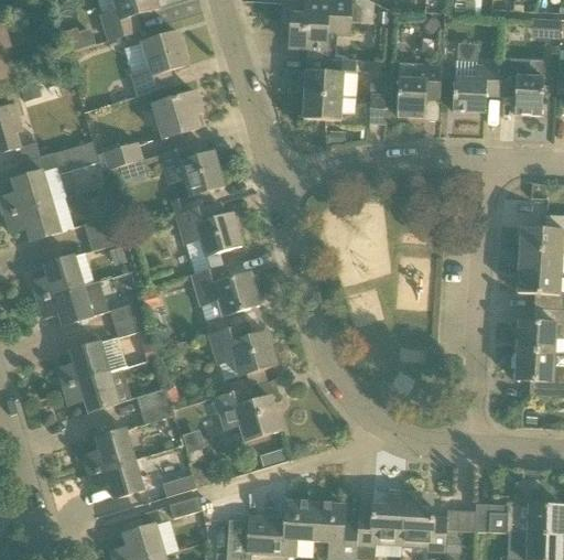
[(102,13),(109,39),(140,30),(134,13),(159,7),(156,0),(114,0),(117,9),(102,13)]
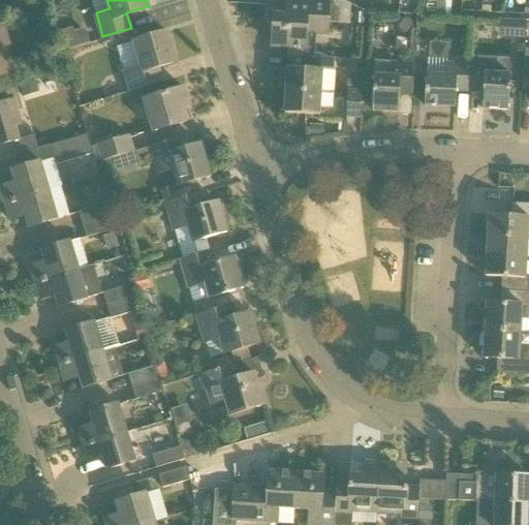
[(287,0),(287,2),(267,0),(266,27),(267,27),(267,26),(274,26),(273,42),(306,44),(307,29),(328,30),(329,20),(349,21),(351,1),(349,0),(287,0)]
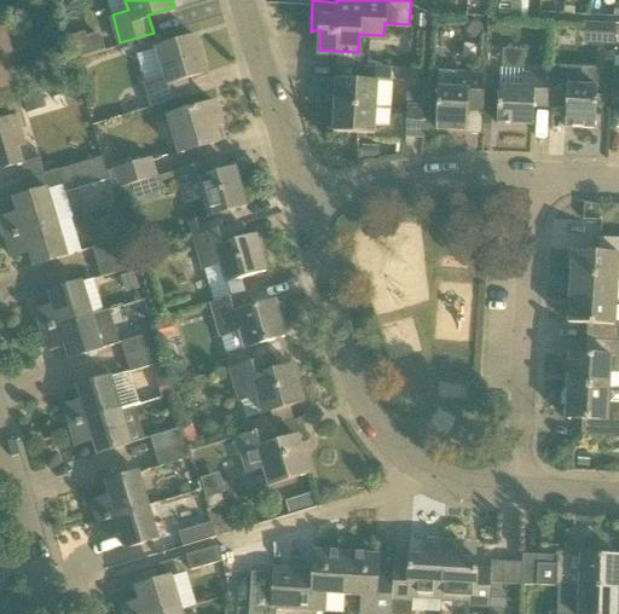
[(499,0),(499,15),(510,15),(510,0),(499,0)]
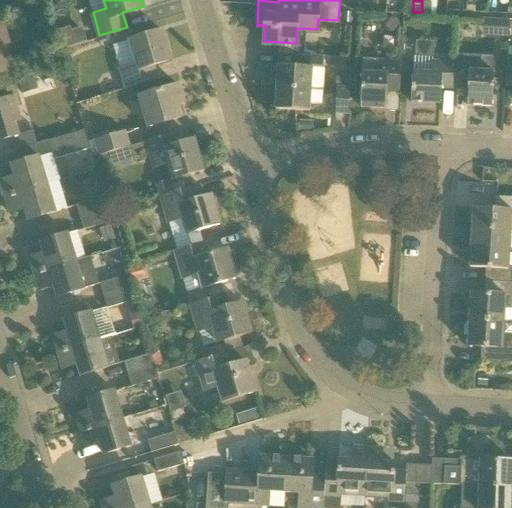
[(384,18),(384,21),(384,23),(385,25),(386,27),(388,28),(390,29),(392,29),(394,29),(396,28),(398,27),(400,25),(400,23),(401,21),(400,19),(400,17),(398,15),(396,13),(394,13),(392,12),(390,13),(388,14),(386,15),(385,16),(384,18)]
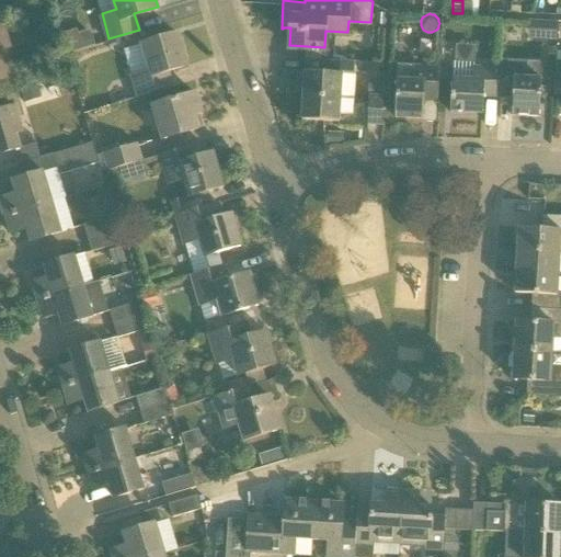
[(541,36),(558,36),(558,18),(541,16),(541,36)]
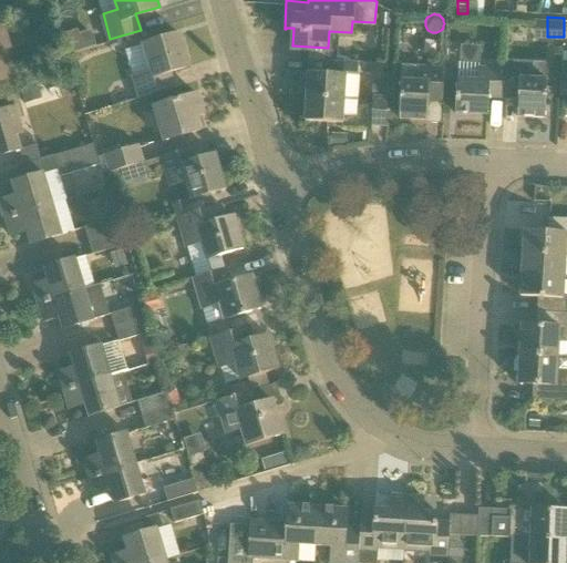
[(0,79),(10,77),(1,48),(10,45),(3,23),(0,24),(0,79)]
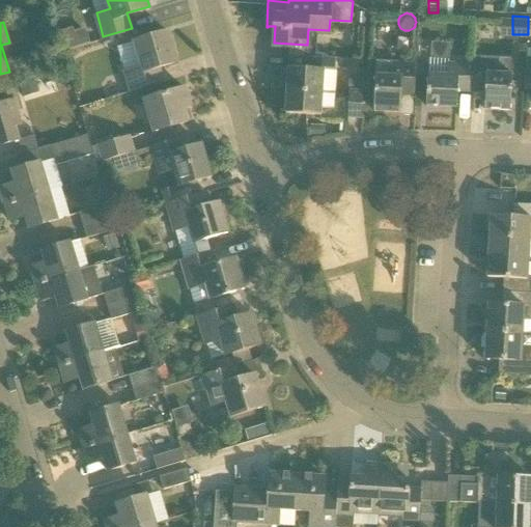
[(72,24),(58,28),(63,47),(89,39),(85,25),(73,28),(72,24)]
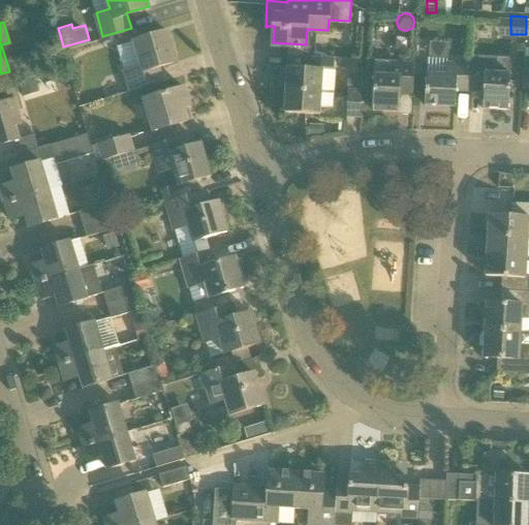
[(130,89),(161,80),(157,65),(177,59),(167,29),(134,38),(142,63),(124,68),(130,89)]
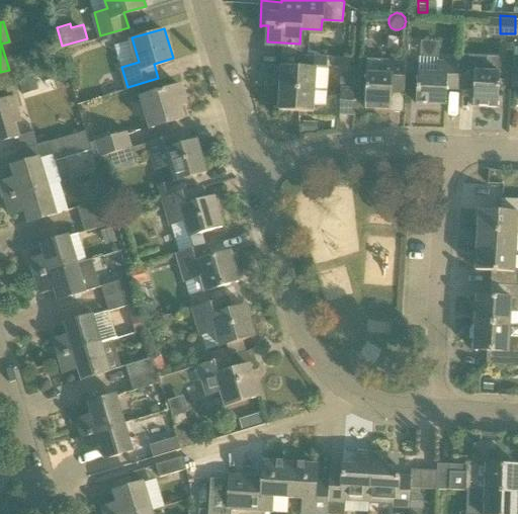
[(327,66),(327,65),(327,54),(301,52),(300,64),(281,63),(278,107),(313,109),(314,101),(326,102),(328,66),(327,66)]
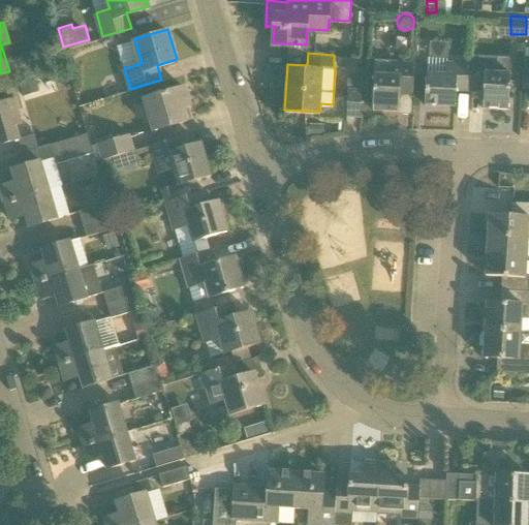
[(508,106),(510,71),(511,55),(497,55),(472,53),(472,61),(470,89),(484,89),(483,105),(508,106)]
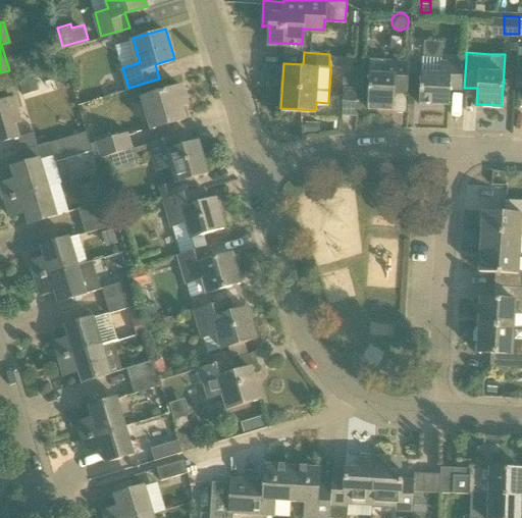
[(464,88),(466,60),(440,59),(440,55),(421,54),(419,101),(450,103),(450,87),(464,88)]
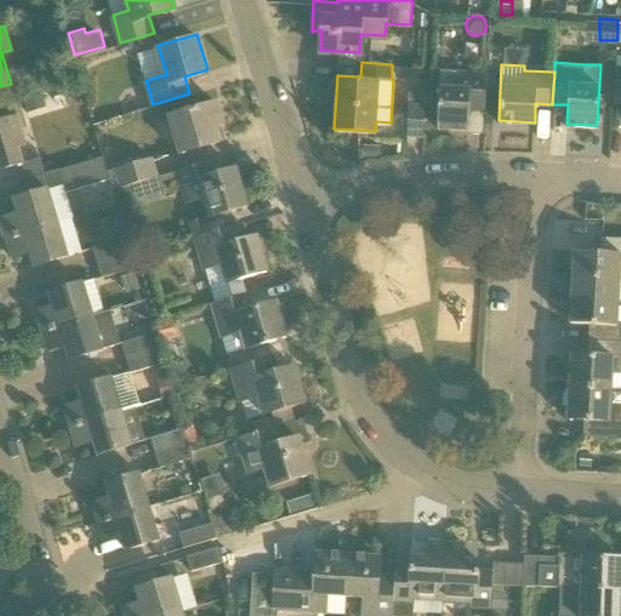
[(423,103),(423,125),(437,126),(468,127),(468,107),(484,108),(485,84),(486,70),(440,68),(439,84),(438,104),(432,104),(433,80),(425,79),(425,90),(423,103)]
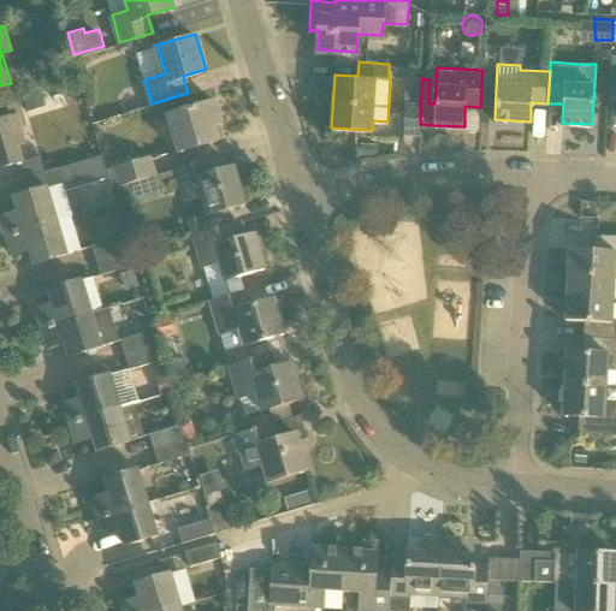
[(404,88),(403,101),(406,101),(420,102),(421,89),(404,88)]
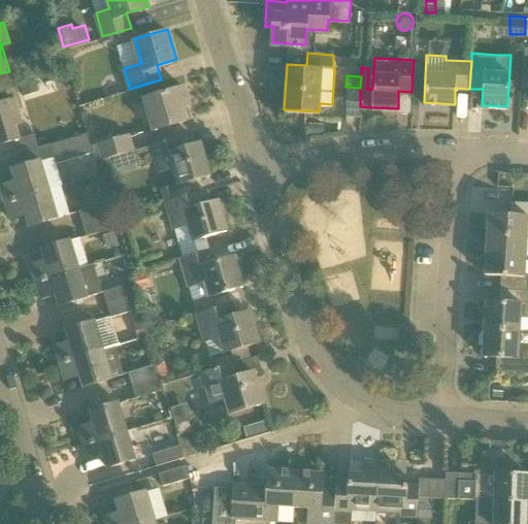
[(22,80),(26,93),(39,89),(36,76),(22,80)]
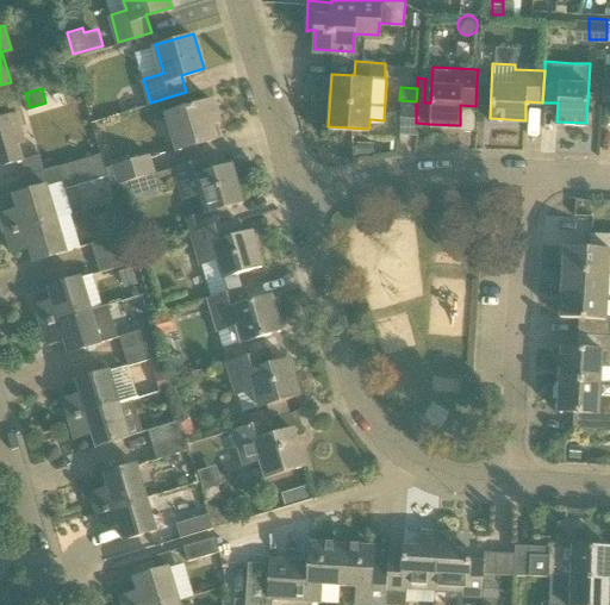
[(23,157),(18,142),(26,139),(22,124),(26,123),(18,95),(0,100),(0,163),(22,157),(26,174),(43,168),(38,153),(23,157)]
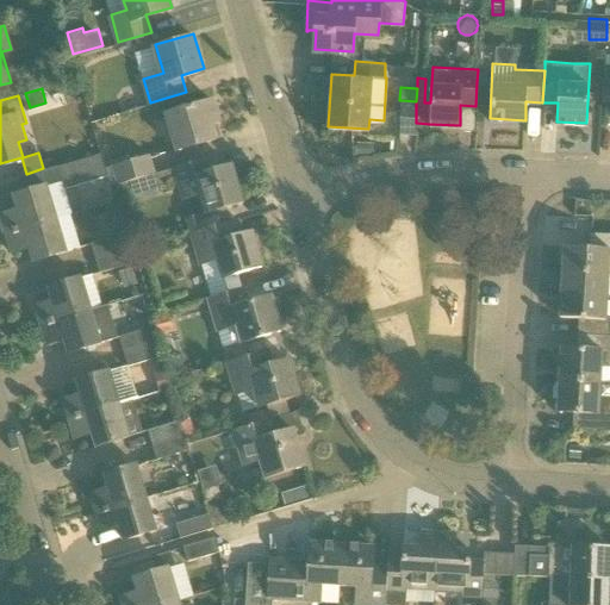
[(178,148),(217,136),(212,122),(219,119),(212,98),(166,111),(178,148)]
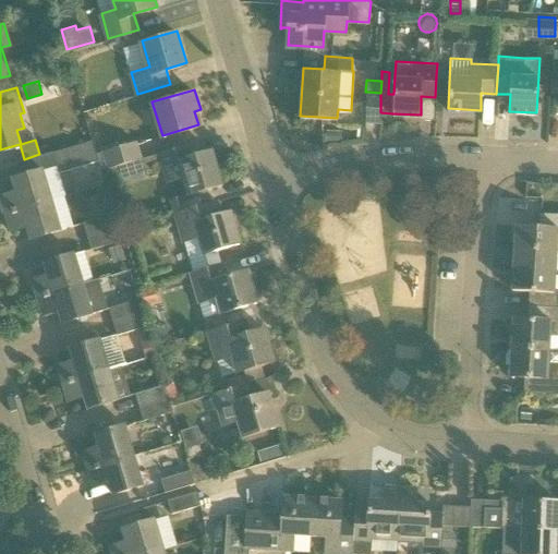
[(379,121),(380,112),(380,93),(367,92),(365,120),(379,121)]
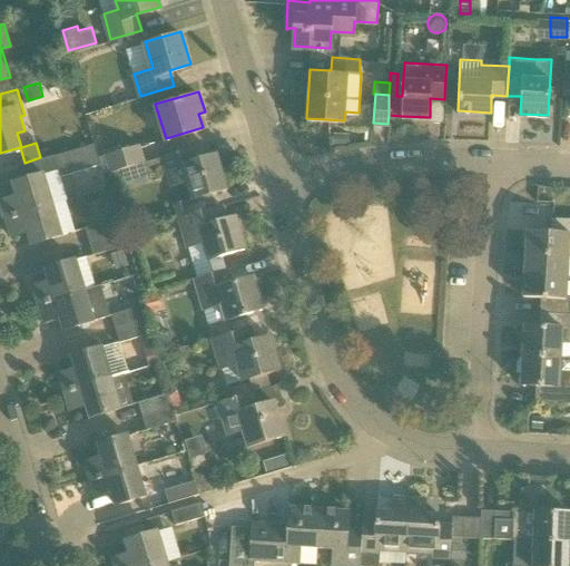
[(60,174),(100,162),(95,142),(55,154),(60,174)]
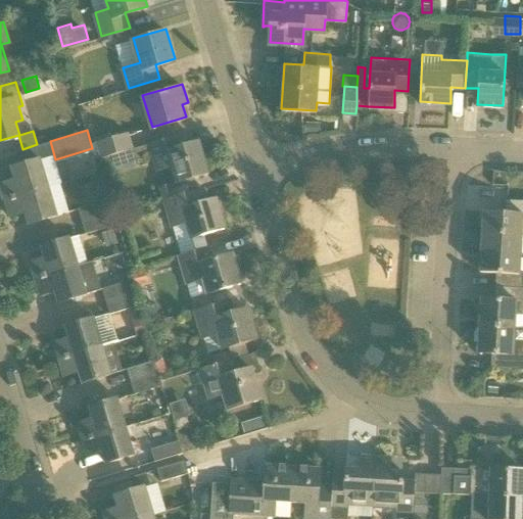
[(100,156),(130,147),(132,146),(128,131),(95,140),(100,156)]
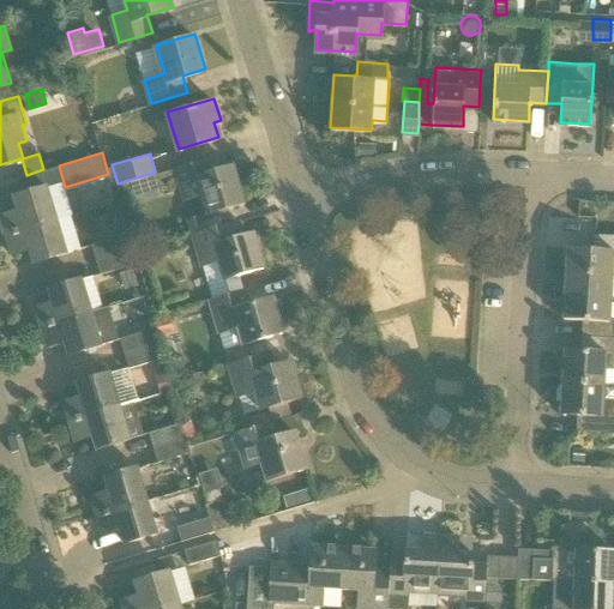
[(210,170),(206,157),(175,166),(185,197),(202,192),(208,211),(188,216),(193,231),(230,221),(226,206),(245,200),(234,164),(210,170)]
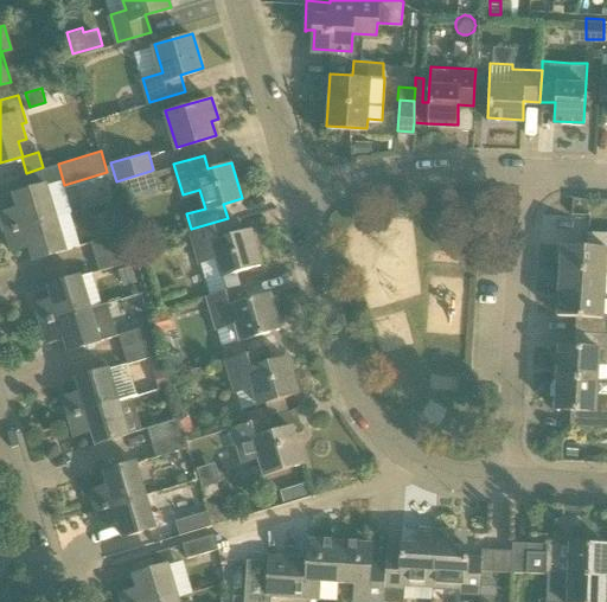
[(6,230),(57,215),(46,181),(14,192),(18,205),(0,211),(6,230)]
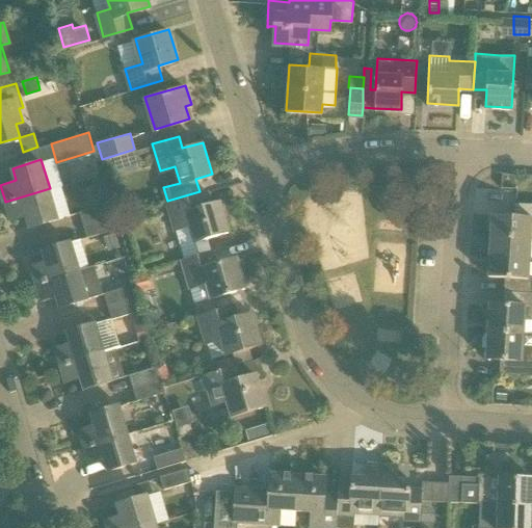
[(58,216),(50,188),(5,202),(10,218),(26,214),(29,226),(58,216)]
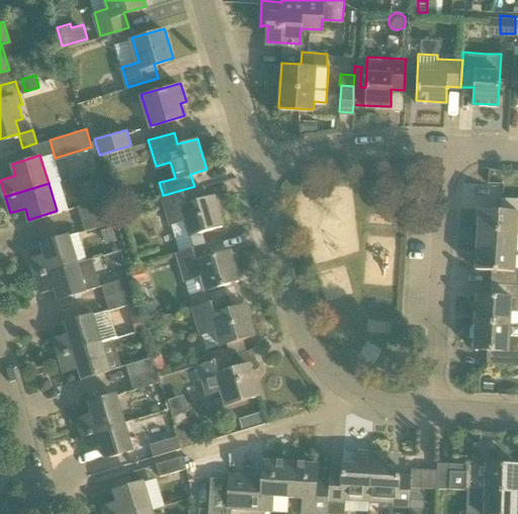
[(205,197),(201,183),(194,186),(163,195),(171,222),(185,218),(189,234),(223,225),(213,194),(205,197)]
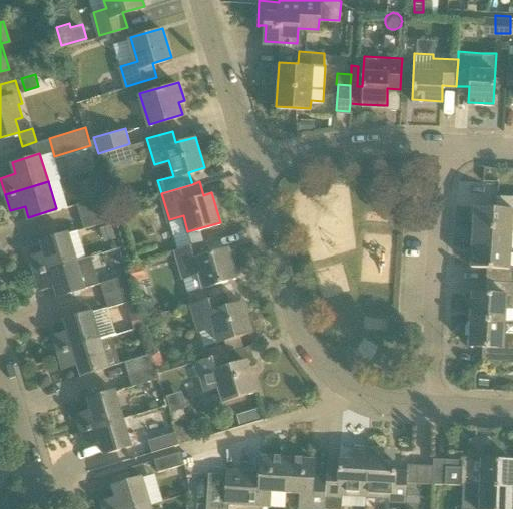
[(512,194),(496,193),(495,205),(475,204),(473,225),(512,227),(512,194)]
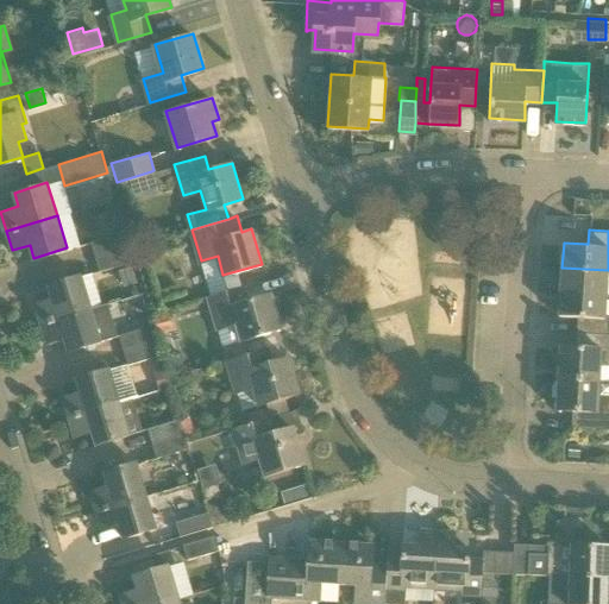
[(95,255),(124,245),(120,232),(90,240),(95,255)]
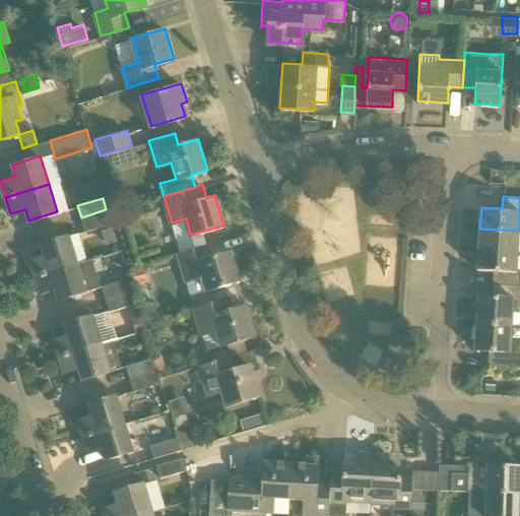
[(111,211),(114,221),(115,223),(129,219),(126,207),(111,211)]
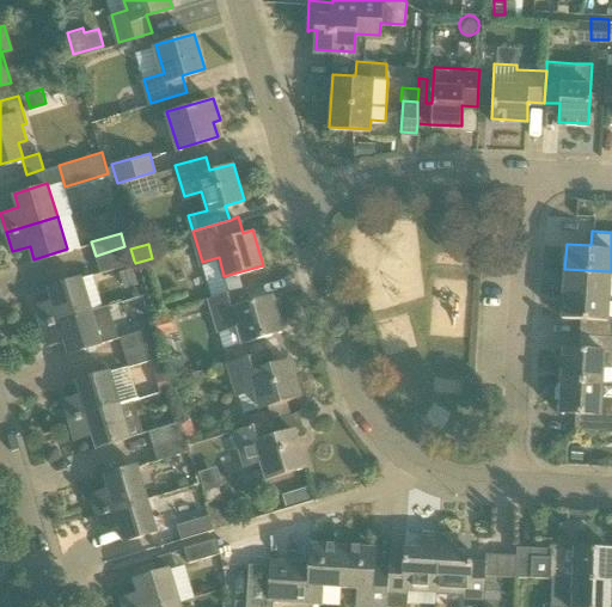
[(101,270),(134,261),(129,245),(124,246),(96,256),(101,270)]
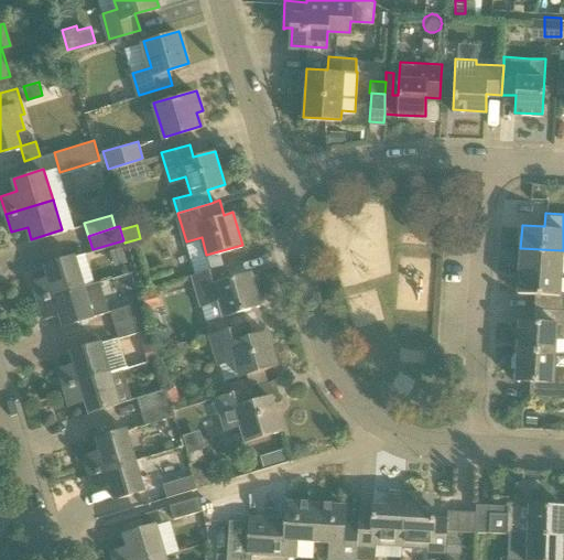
[(110,248),(115,262),(127,259),(122,245),(110,248)]
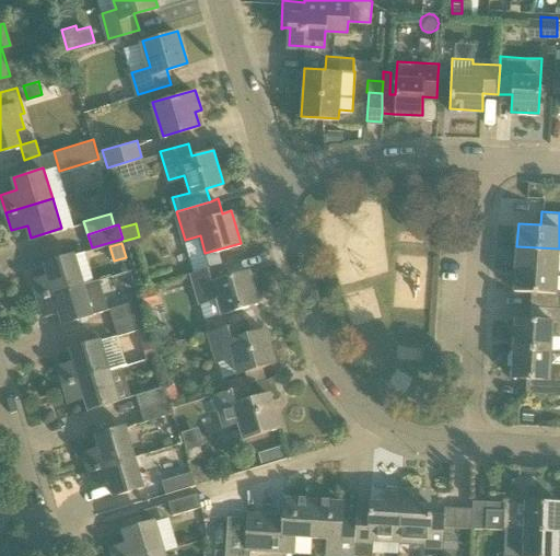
[(559,259),(559,248),(516,246),(516,256),(515,267),(558,269),(559,259)]
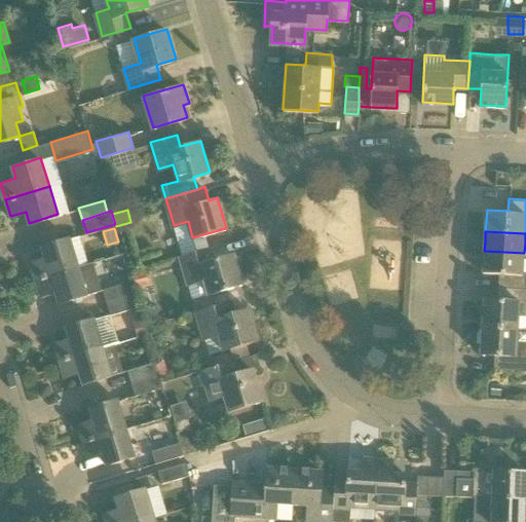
[(78,265),(70,237),(42,246),(45,257),(30,261),(35,278),(78,265)]
